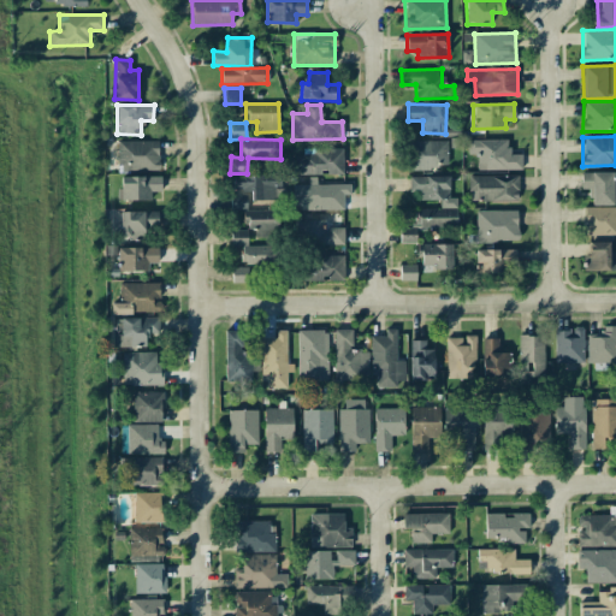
[(448,140),(409,141),(410,169),(449,167),(448,140)]
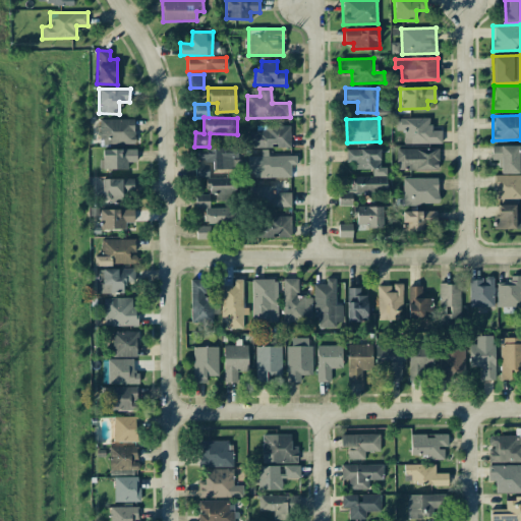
[(404,143),(441,142),(441,130),(430,130),(430,118),(396,118),(396,130),(404,130),(404,143)]
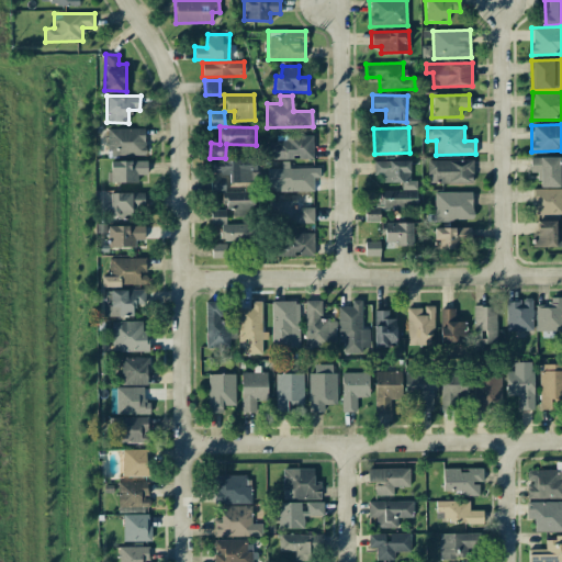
[(107,128),(108,155),(145,155),(145,128),(107,128)]
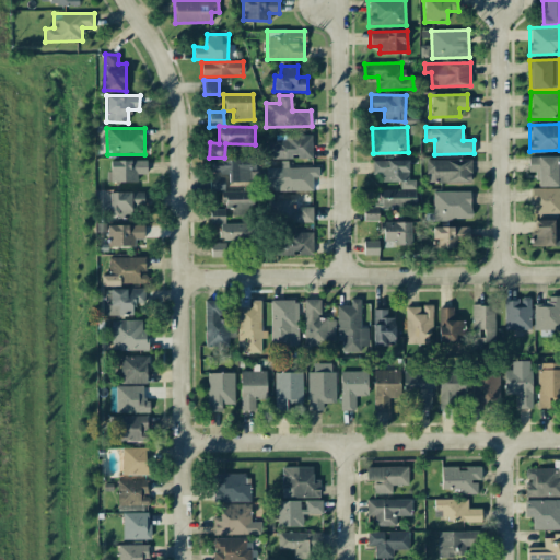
[(266,159),(312,159),(312,135),(276,135),(276,141),(266,141),(266,159)]
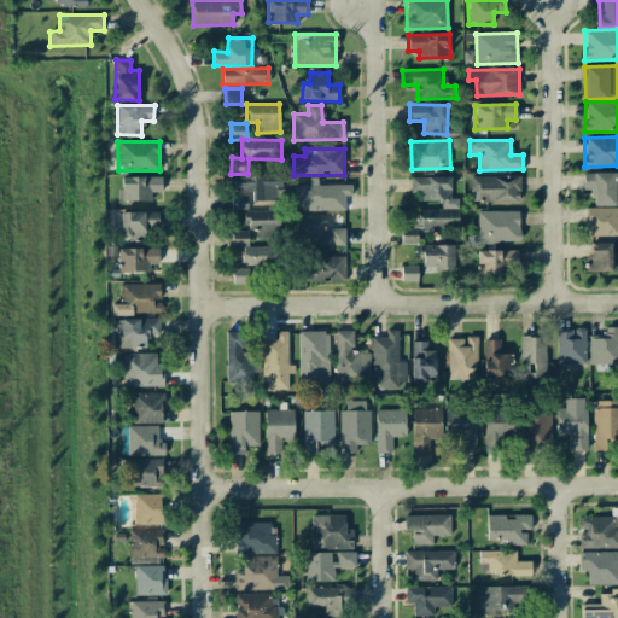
[(583,173),(583,190),(593,190),(593,205),(616,205),(614,173),(583,173)]
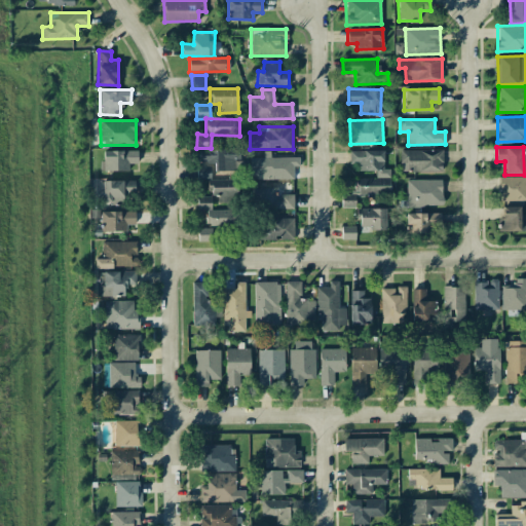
[(197,179),(210,179),(210,164),(216,164),(216,171),(238,171),(237,149),(198,150),(199,166),(197,166),(197,179)]
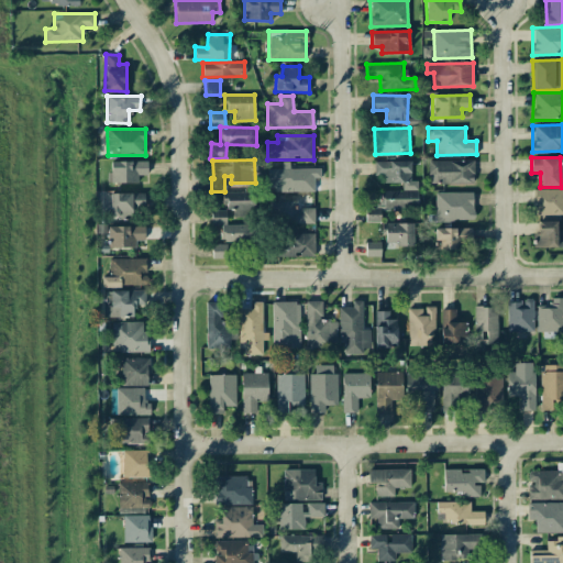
[(138,183),(138,175),(147,175),(146,161),(108,162),(109,183),(138,183)]
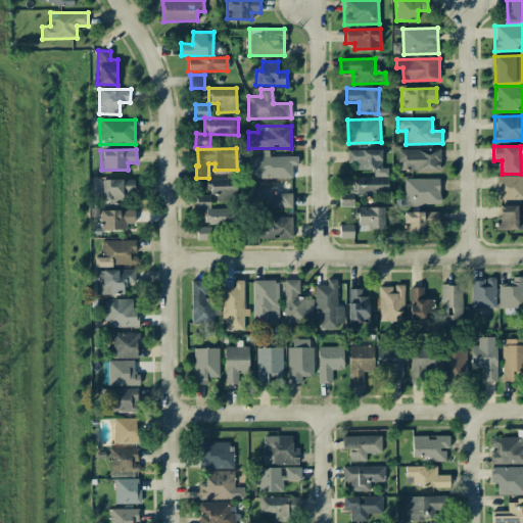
[(381,149),(347,150),(347,162),(355,162),(355,171),(374,170),(374,176),(388,176),(388,168),(382,168),(381,149)]
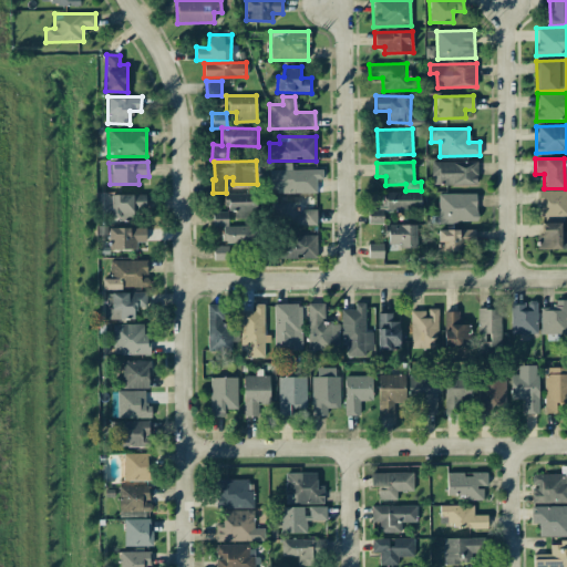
[(432,162),(431,185),(477,185),(477,163),(432,162)]
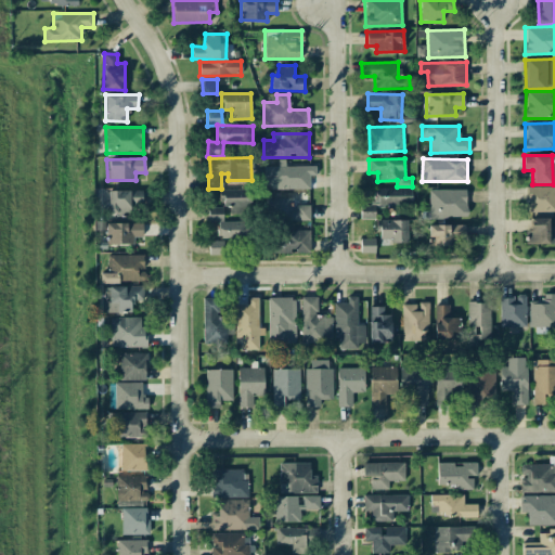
[(310,189),(309,175),(315,175),(315,166),(282,166),(263,166),(265,184),(275,184),(275,190),(310,189)]
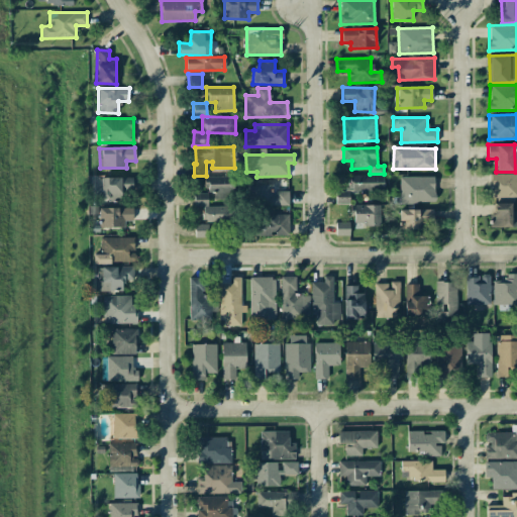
[(516,196),(516,173),(489,174),(489,197),(516,196)]
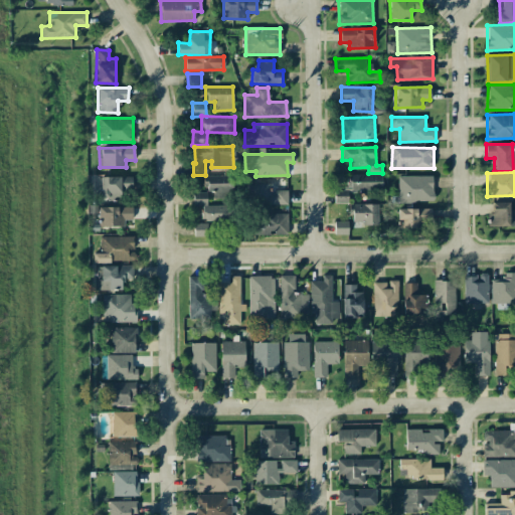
[(382,191),(381,174),(349,174),(349,189),(334,189),(334,203),(347,203),(347,191),(382,191)]
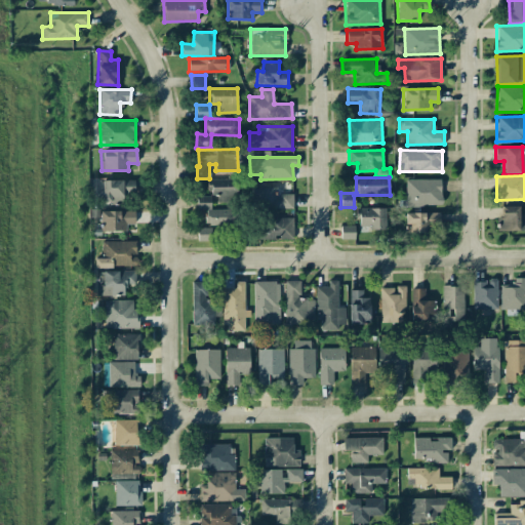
[(406,178),(405,205),(441,206),(442,179),(406,178)]
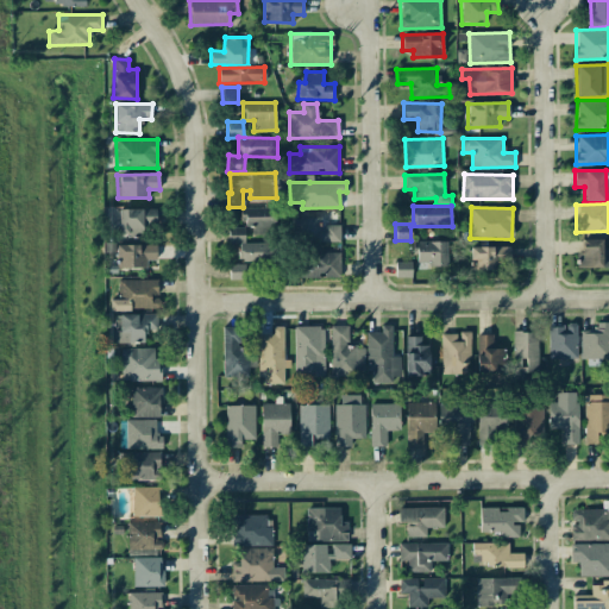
[(119,208),(118,230),(156,231),(156,209),(119,208)]
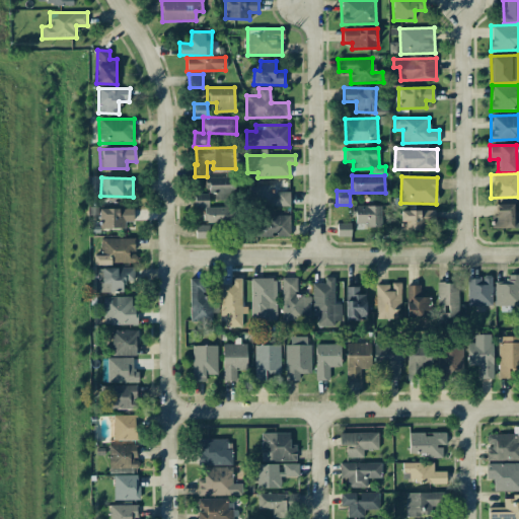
[(205,194),(234,196),(234,180),(205,179),(205,194)]
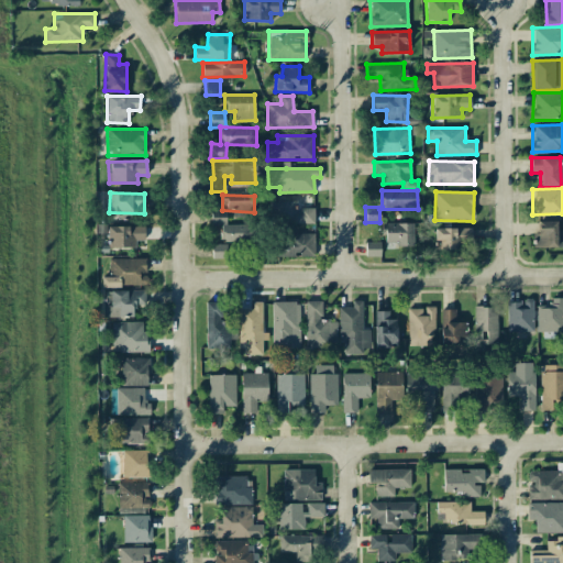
[(315,223),(313,208),(290,208),(290,200),(269,201),(269,224),(315,223)]
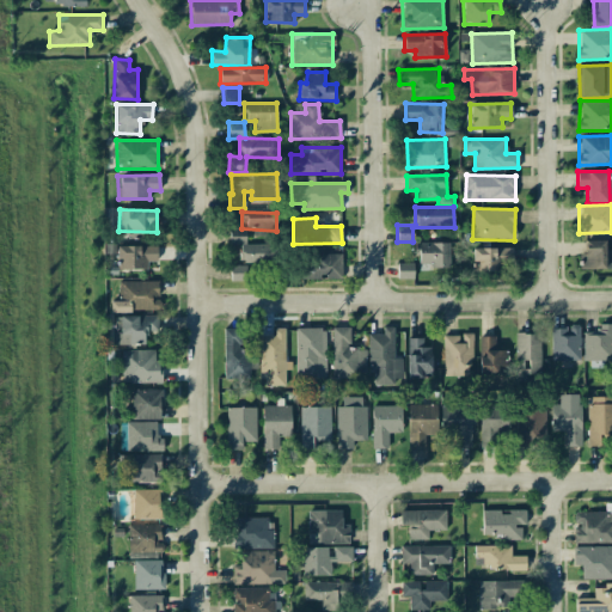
[(246,245),(245,228),(230,228),(230,244),(240,244),(242,263),(273,263),(271,244),(246,245)]
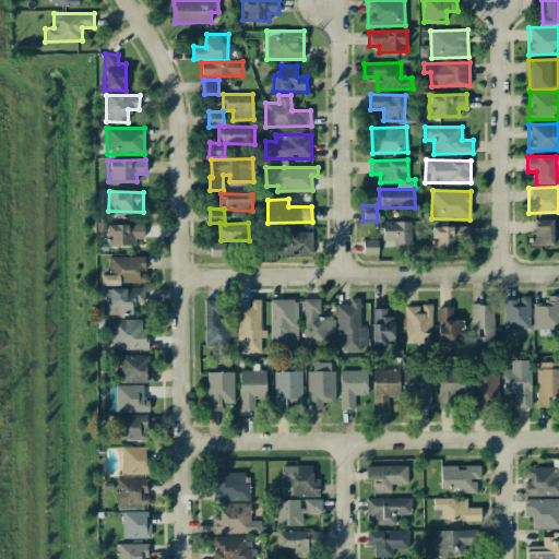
[(552,219),(534,219),(534,230),(528,230),(530,246),(558,245),(558,227),(552,228),(552,219)]
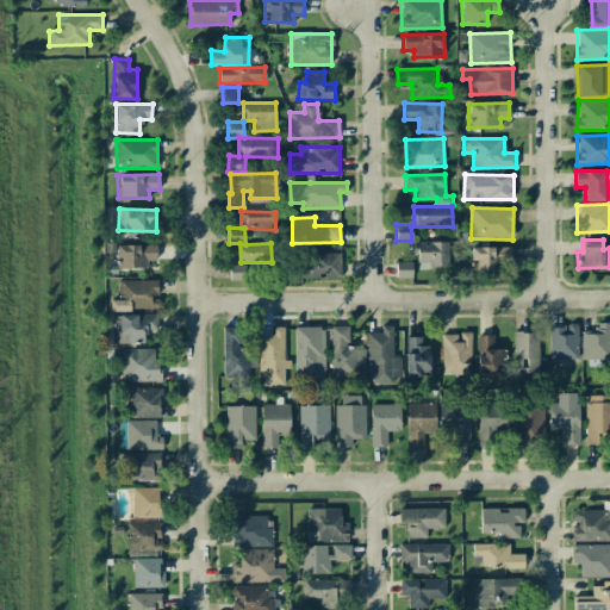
[(448,267),(448,241),(416,242),(416,268),(448,267)]
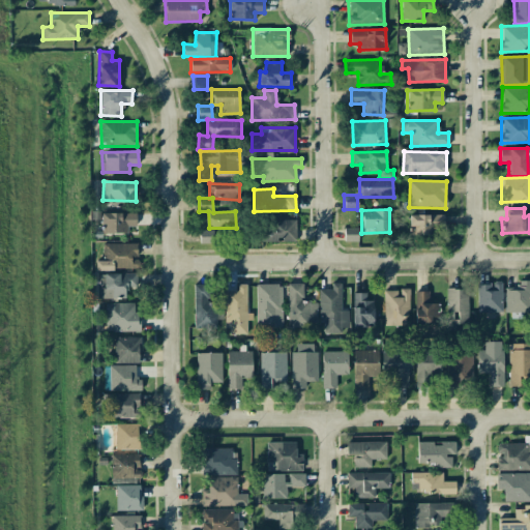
[(137,212),(100,213),(101,233),(137,233),(137,212)]
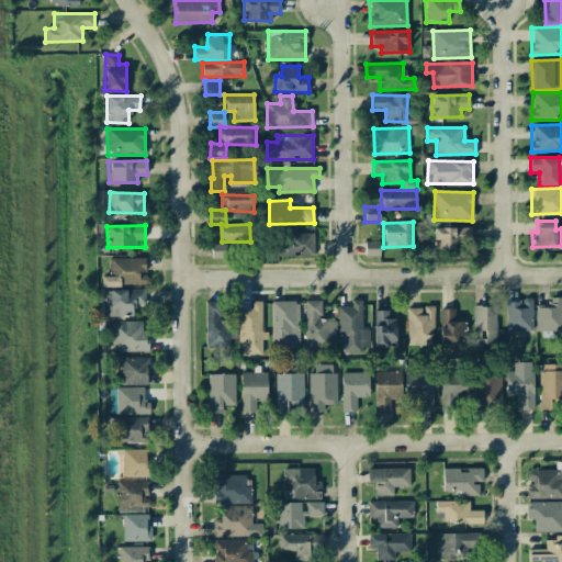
[(435,228),(435,249),(471,248),(471,227),(435,228)]
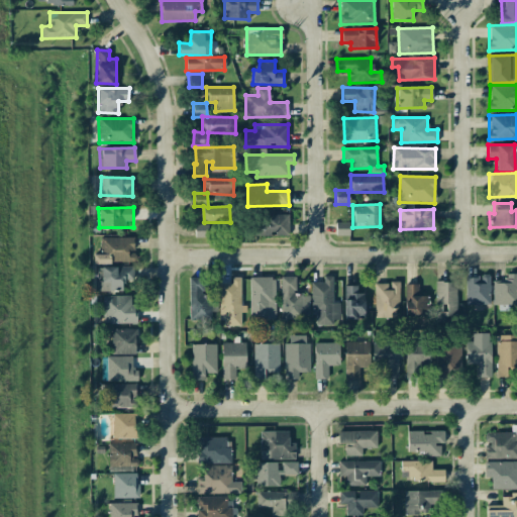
[(289,215),(255,214),(254,234),(288,236),(289,215)]
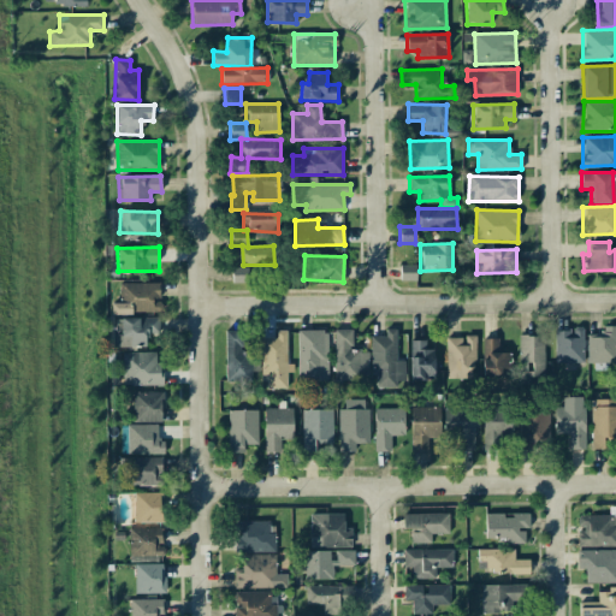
[(400,279),(416,279),(416,265),(400,265),(400,279)]
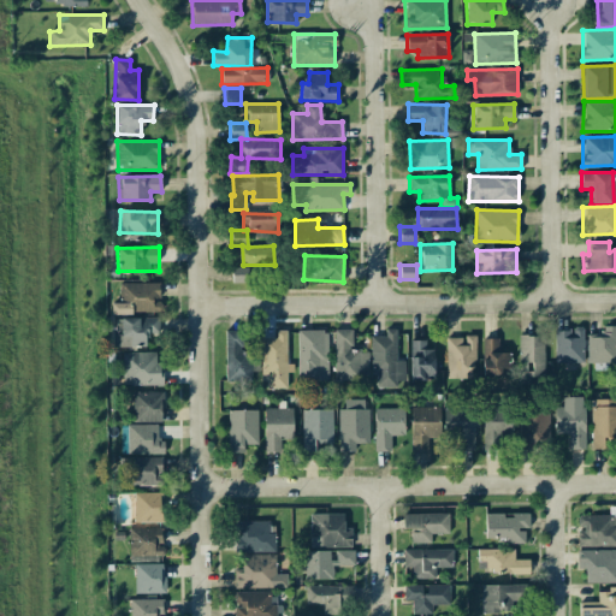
[(232,282),(247,282),(247,267),(232,267),(232,282)]
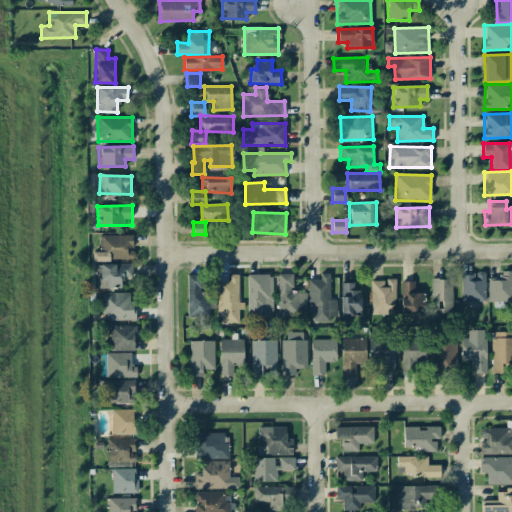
[(99,235),(99,251),(92,251),(92,260),(134,260),(134,249),(133,249),(132,235),(99,235)]
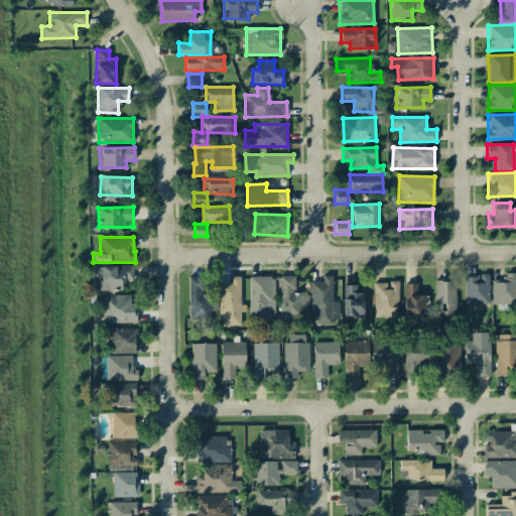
[(100,266),(100,281),(92,281),(92,291),(123,290),(123,279),(132,279),(132,265),(100,266)]
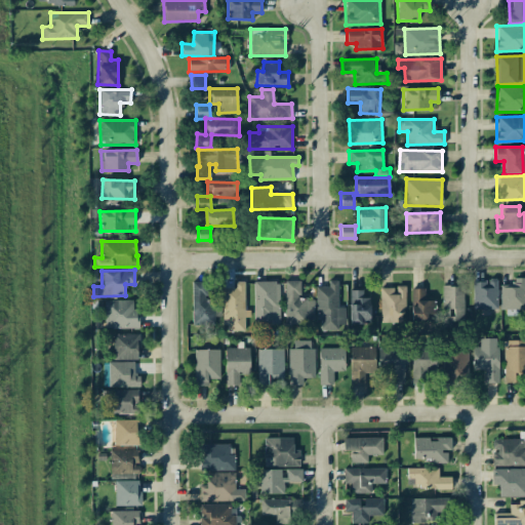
[(500,310),(524,309),(524,277),(512,278),(513,284),(499,285),(500,310)]
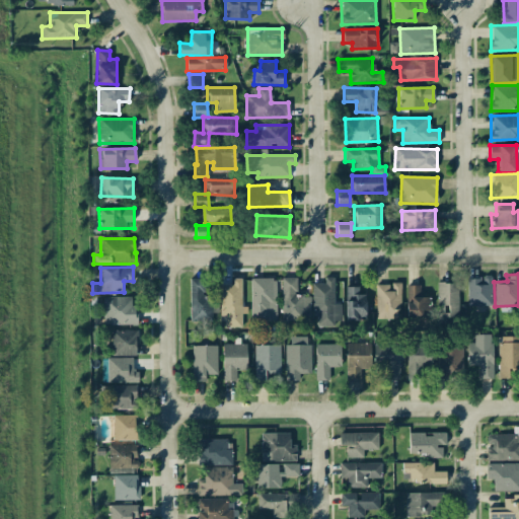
[(312,283),(312,315),(317,315),(317,324),(341,324),(342,303),(334,303),(334,277),(324,277),(324,283),(312,283)]
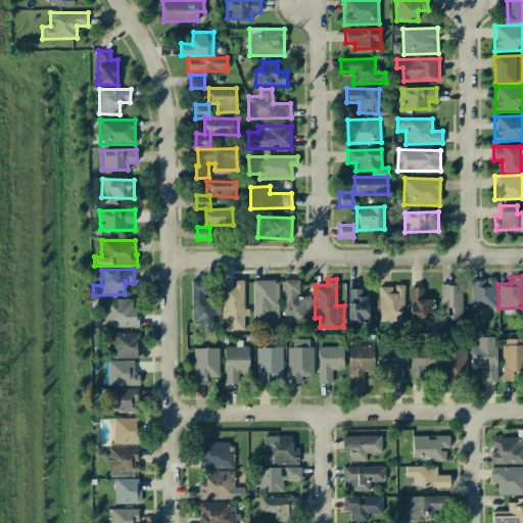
[(494,279),(470,279),(471,308),(495,307),(494,279)]
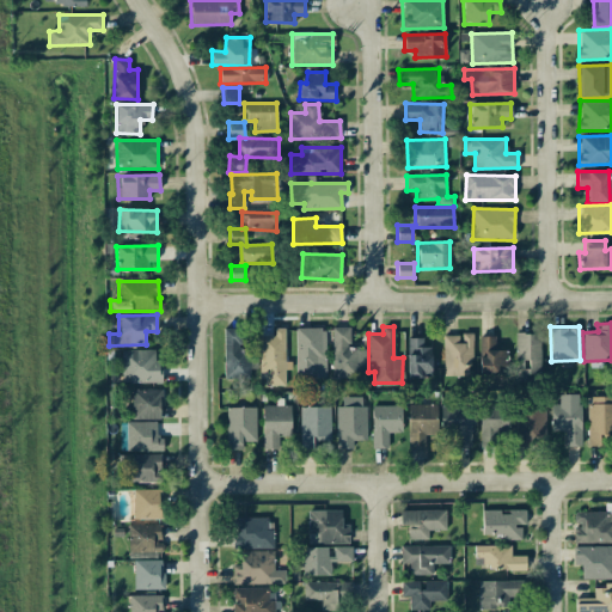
[(297,379),(325,378),(325,328),(295,328),(297,379)]
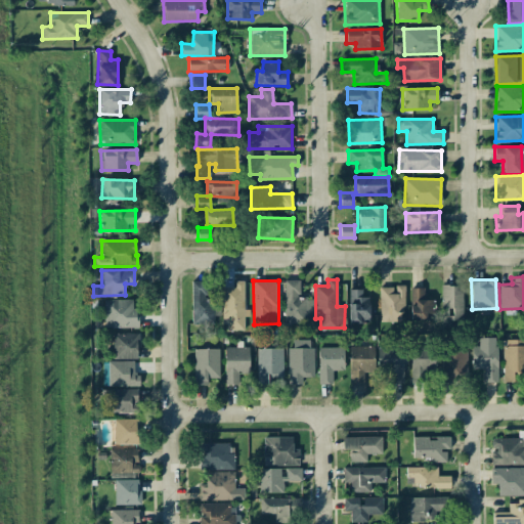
[(313,298),(299,298),(299,280),(285,280),(285,322),(314,321),(313,298)]
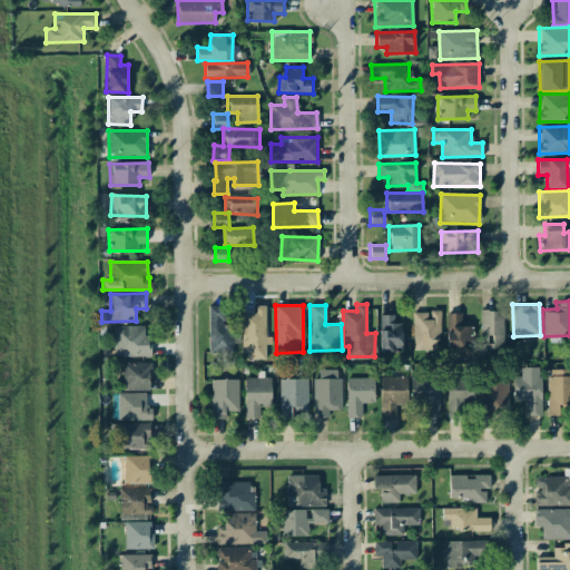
[(242,312),(242,349),(246,347),(246,360),(266,359),(264,306),(255,306),(255,312),(242,312)]
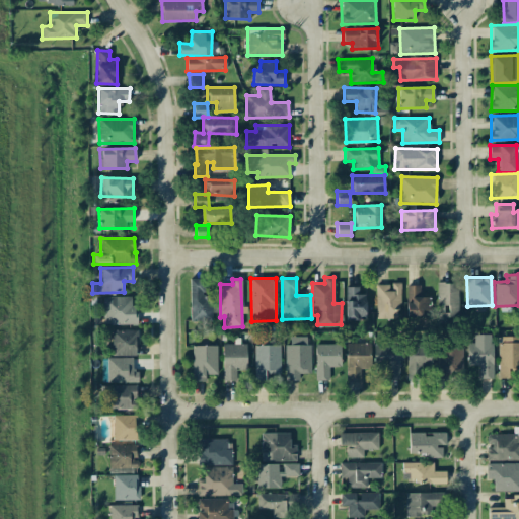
[(191,281),(190,320),(209,321),(209,312),(216,312),(217,281),(191,281)]
